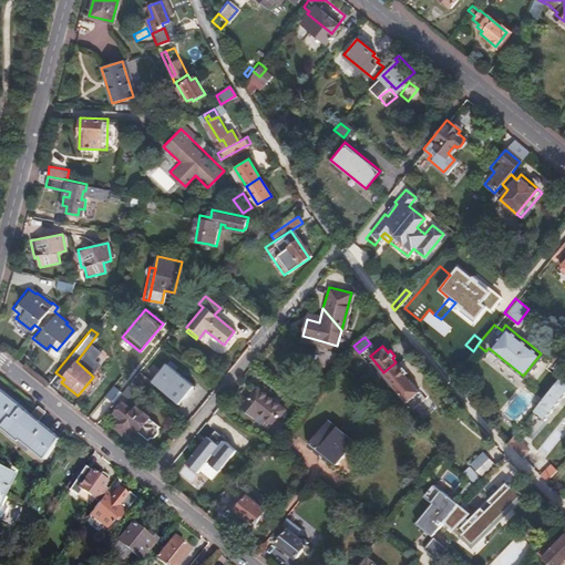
[(153,379),(152,378),(151,380),(177,401),(194,381),(168,360),(153,379)]
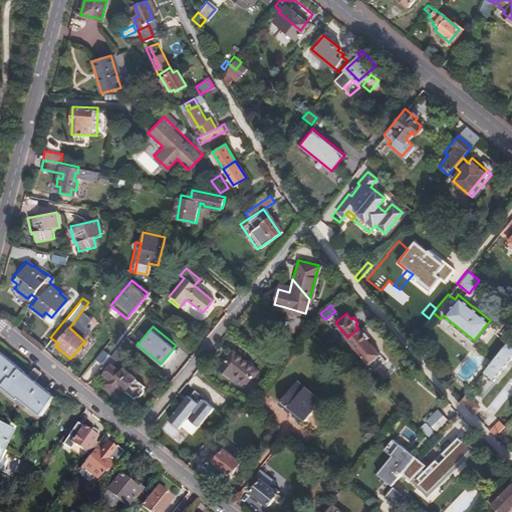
[(358,328),(347,337),(360,353),(371,344),(366,338),(368,336),(364,331),(362,333),(358,328)]
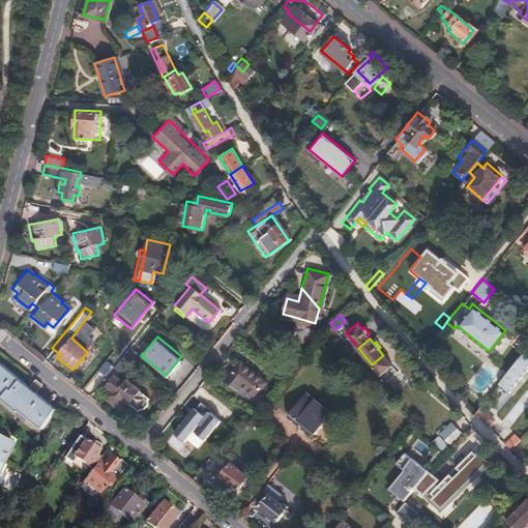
[(142,353),(130,344),(121,355),(126,359),(134,364),(141,355),(142,353)]
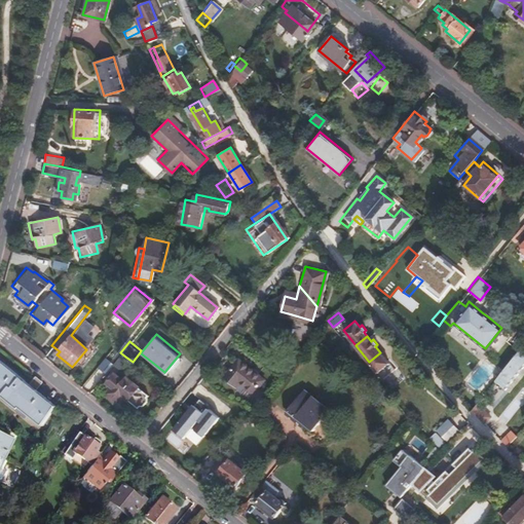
[(523,363),(523,347),(522,346),(493,381),(503,389),(523,363)]
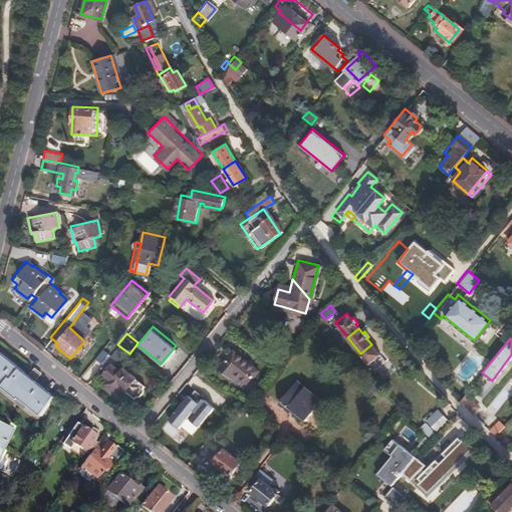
[(117,344),(110,353),(115,357),(122,348),(117,344)]
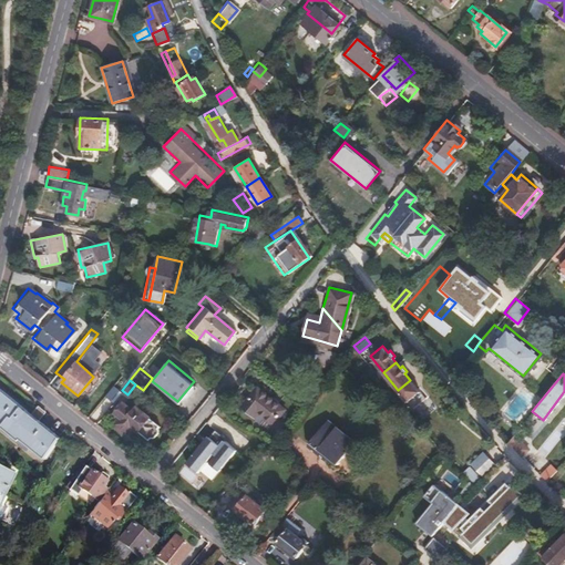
[(256,387),(239,407),(252,418),(256,413),(271,427),(285,411),(256,387)]
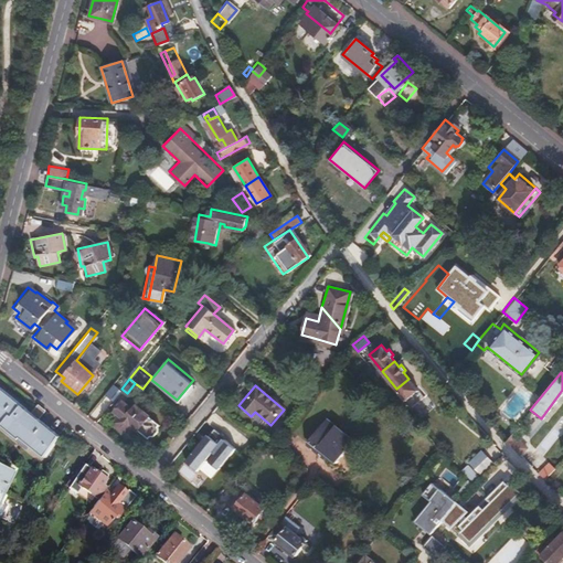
[(59,435),(35,416),(24,407),(0,389),(0,420),(8,426),(7,428),(20,439),(21,437),(44,455),(59,435)]
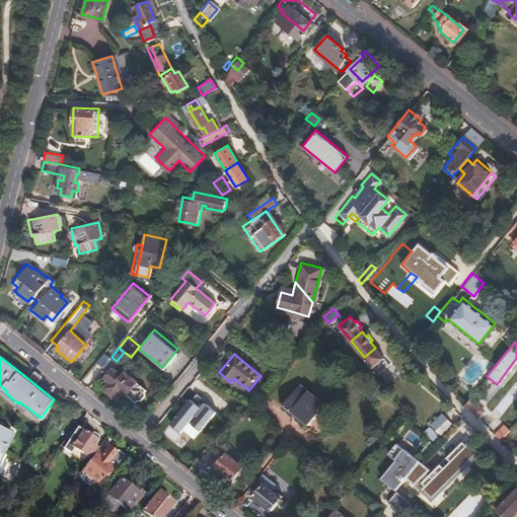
[(113,395),(115,393),(119,388),(122,390),(126,393),(137,378),(118,363),(101,382),(105,386),(103,389),(113,395)]
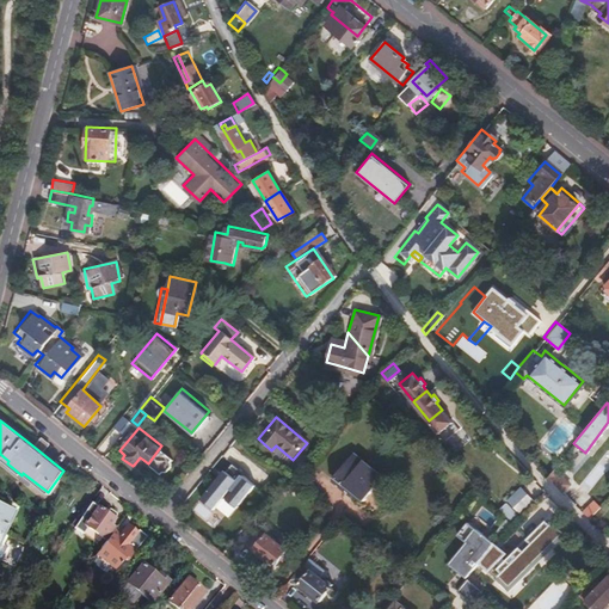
[(47,441),(34,431),(26,441),(38,450),(47,441)]
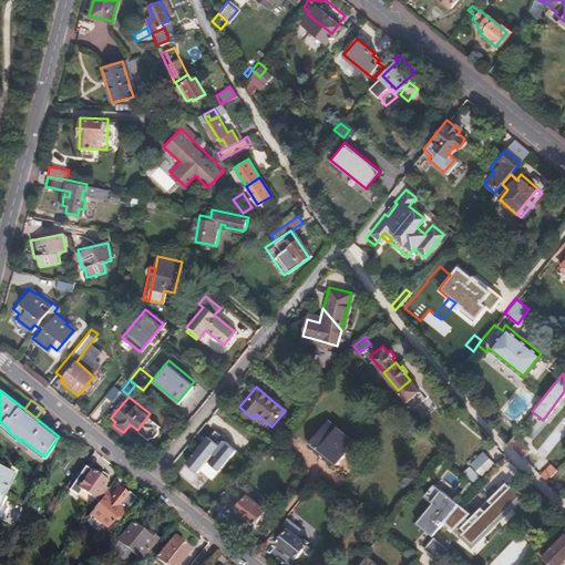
[(424,431),(411,415),(408,419),(420,434),(424,431)]
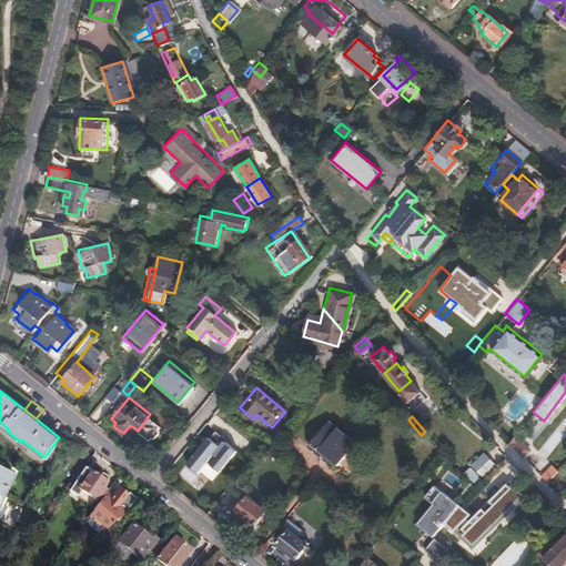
[(353,443),(325,421),(305,446),(315,453),(317,451),(335,465),(353,443)]
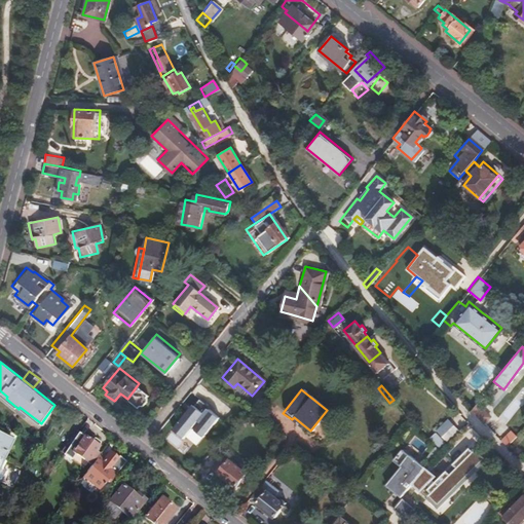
[(409,396),(398,406),(406,415),(415,407),(413,404),(415,403),(409,396)]
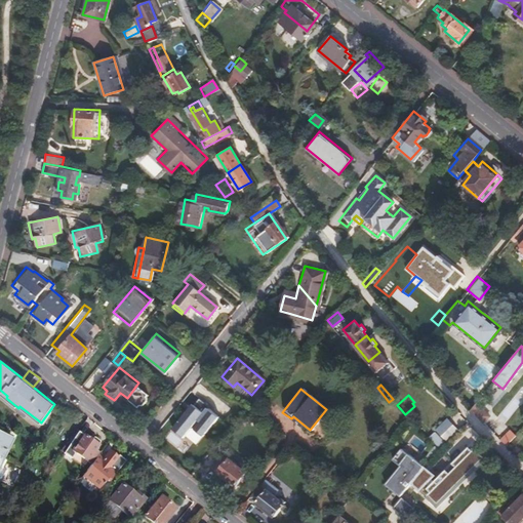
[(191,429),(204,437),(218,413),(193,398),(172,430),(186,438),(191,429)]
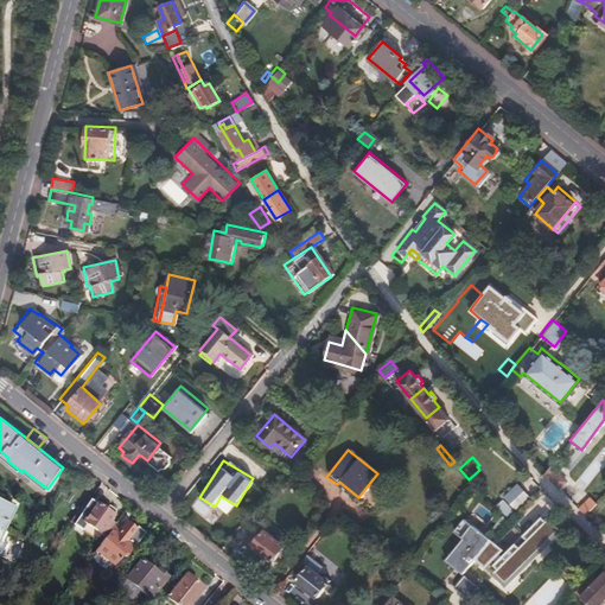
[(542,473),(547,478),(558,489),(564,482),(556,475),(561,467),(553,460),(542,473)]
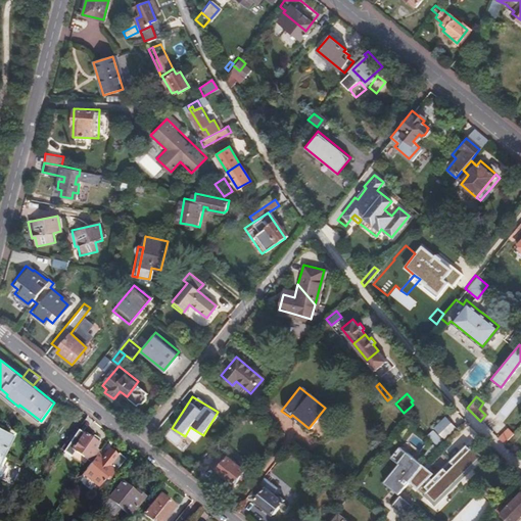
[(432,426),(443,438),(456,427),(444,415),(432,426)]
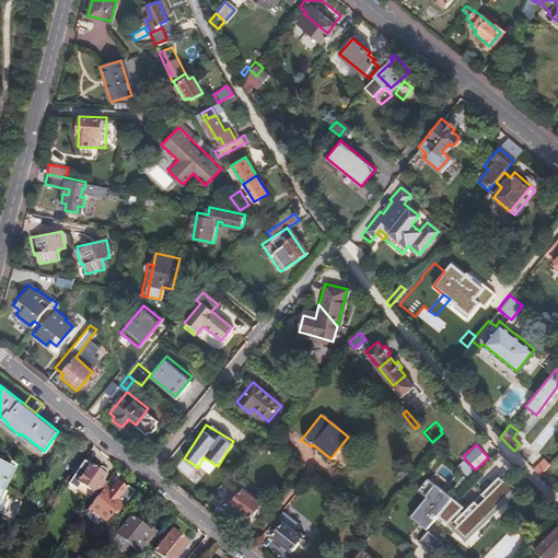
[(83,456),(71,474),(93,491),(102,480),(99,478),(106,468),(100,464),(97,464),(96,466),(83,456)]
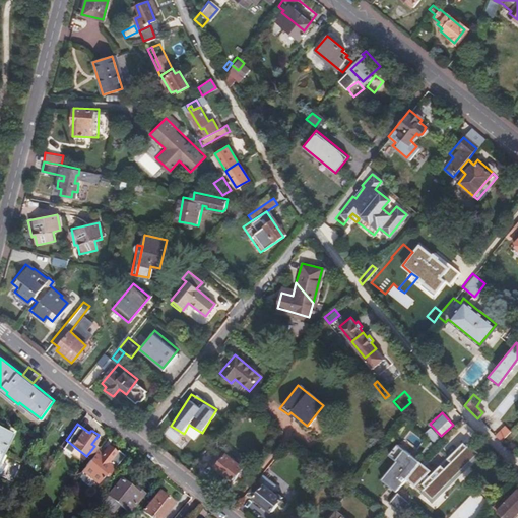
[(501,439),(510,431),(504,424),(495,432),(501,439)]
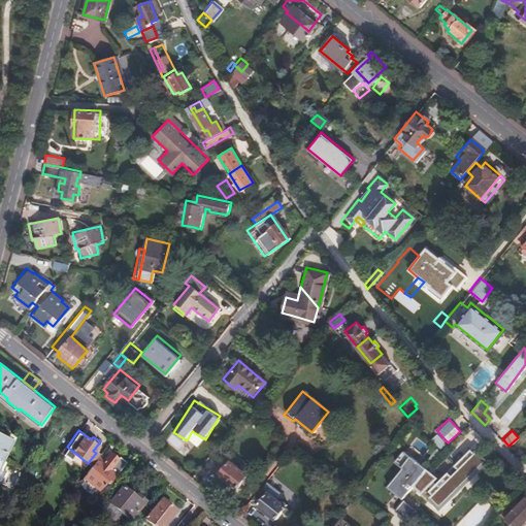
[(435,433),(430,437),(439,448),(445,442),(435,433)]
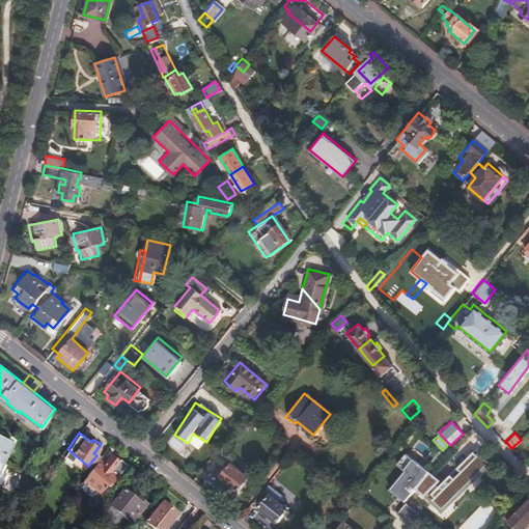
[(283,447),(285,438),(278,437),(276,445),(283,447)]
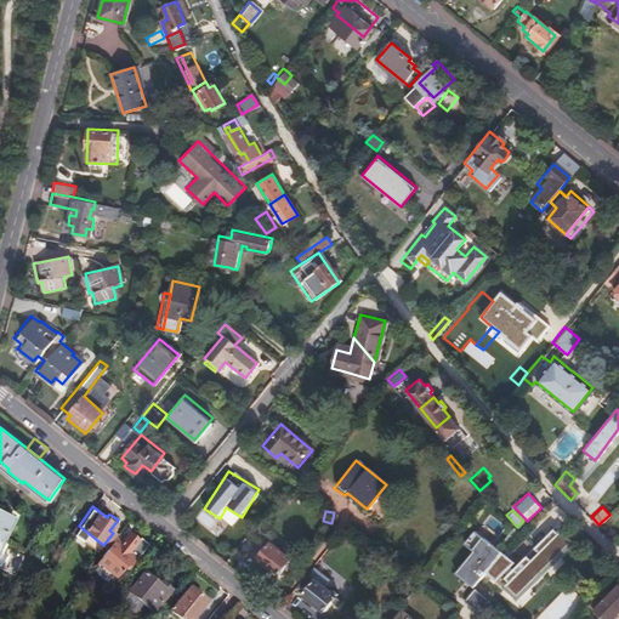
[(0,539),(11,521),(0,514),(0,539)]
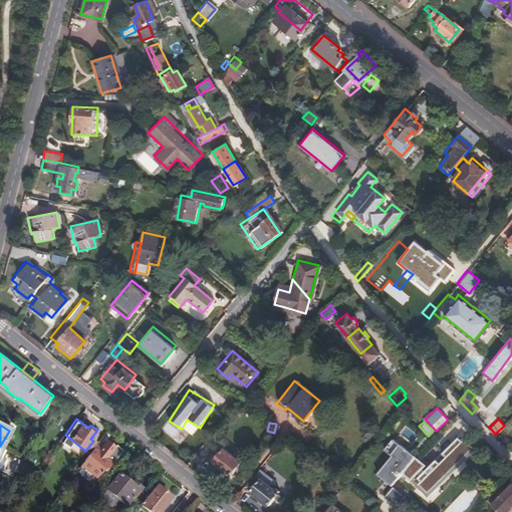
[(99,445),(95,442),(76,467),(92,480),(99,471),(101,473),(119,449),(113,443),(111,446),(103,439),(99,445)]
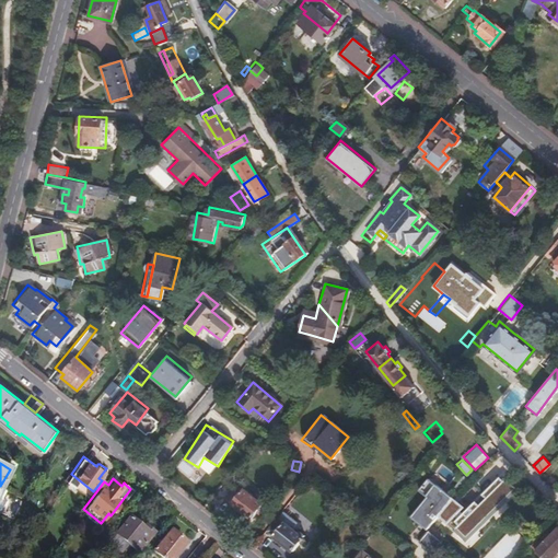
[(250,518),(255,511),(259,506),(262,502),(235,483),(224,497),(250,518)]
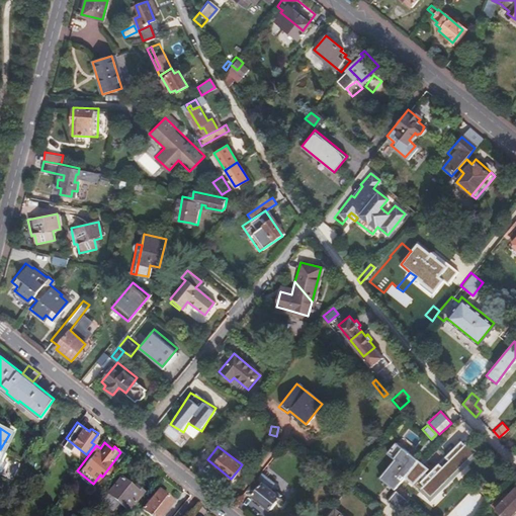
[(418,464),(399,487),(414,499),(433,477),(418,464)]
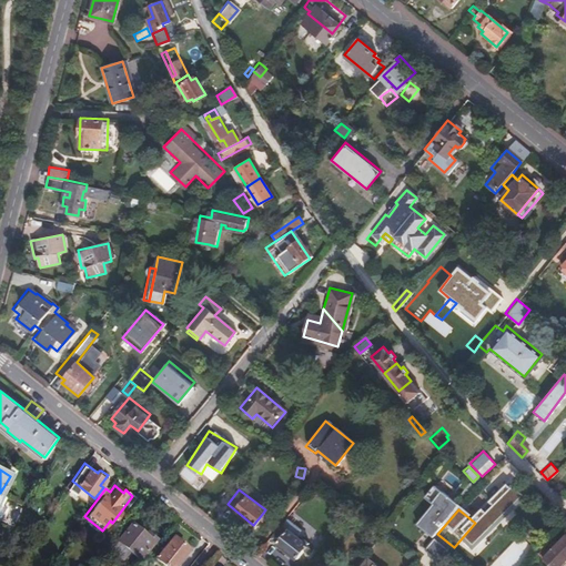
[(302,538),(304,535),(296,528),(299,525),(286,516),(281,523),(270,538),(283,549),(284,548),(294,556),(306,542),(302,538)]
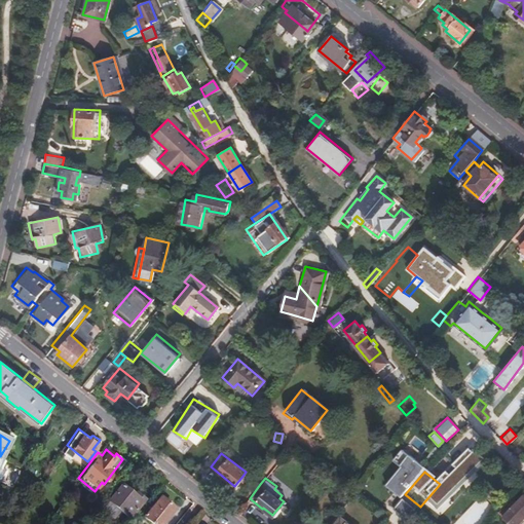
[(121,481),(119,483),(133,494),(135,492),(121,481)]
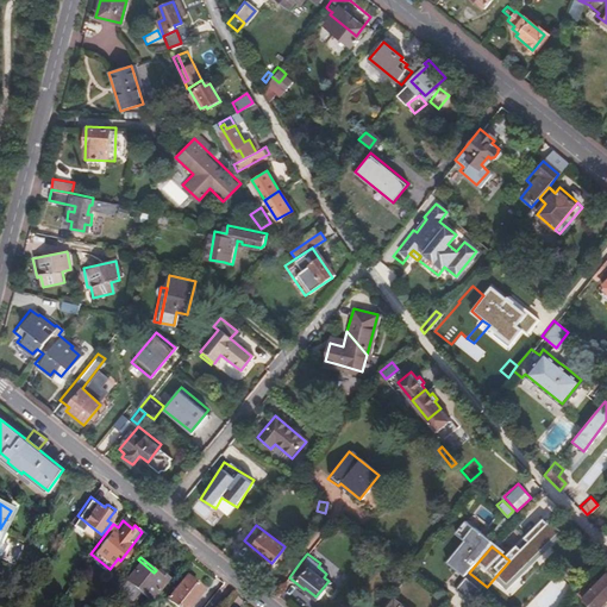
[(127,599),(136,590),(145,599),(164,577),(156,570),(154,573),(138,559),(123,579),(114,588),(127,599)]
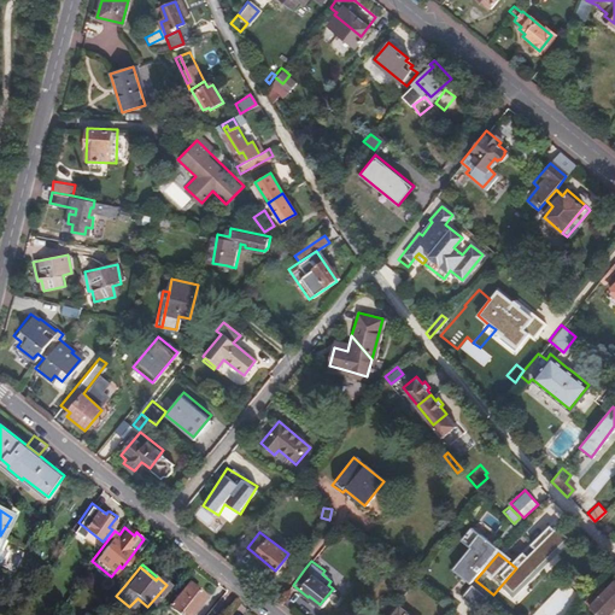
[(457,580),(451,587),(460,596),(467,589),(457,580)]
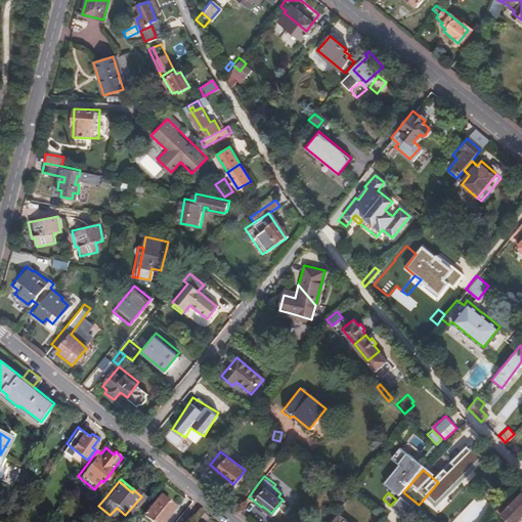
[(403,492),(400,495),(416,509),(419,505),(403,492)]
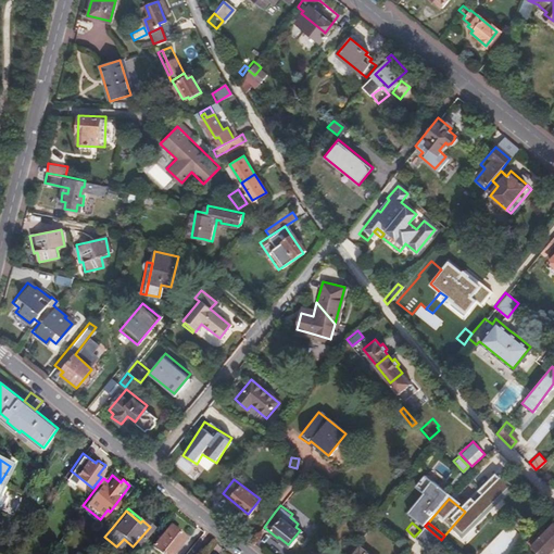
[(534,539),(532,541),(545,553),(550,553),(553,550),(553,549),(553,548),(553,546),(553,545),(553,523),(537,541),(534,539)]
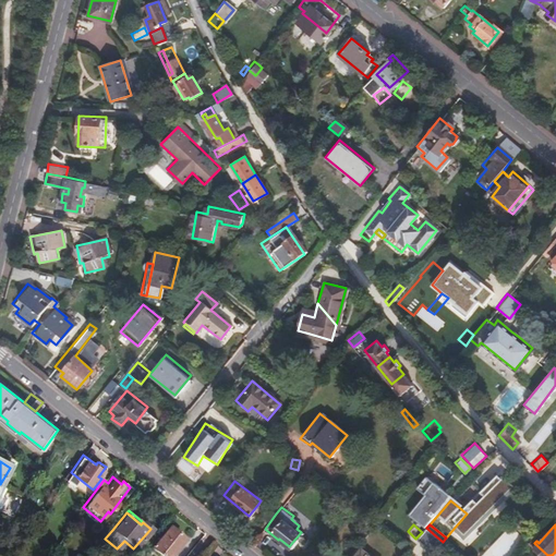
[(168,526),(150,547),(162,555),(167,555),(182,538),(168,526)]
